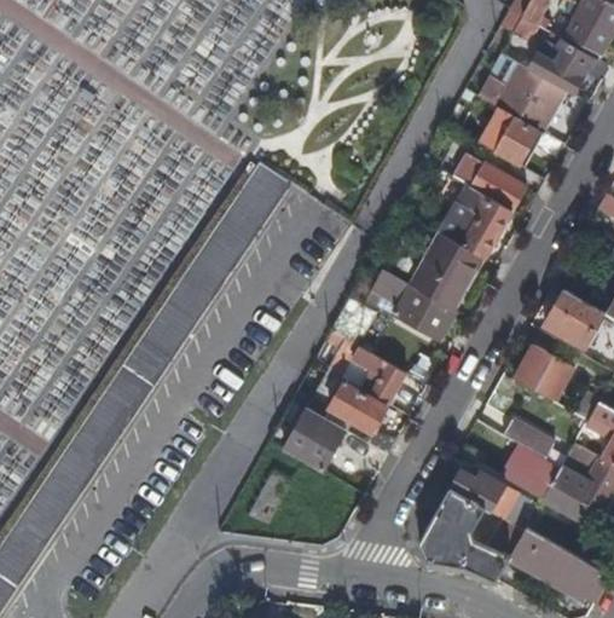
[(513,0),(509,7),(520,15),(527,0),(513,0)]
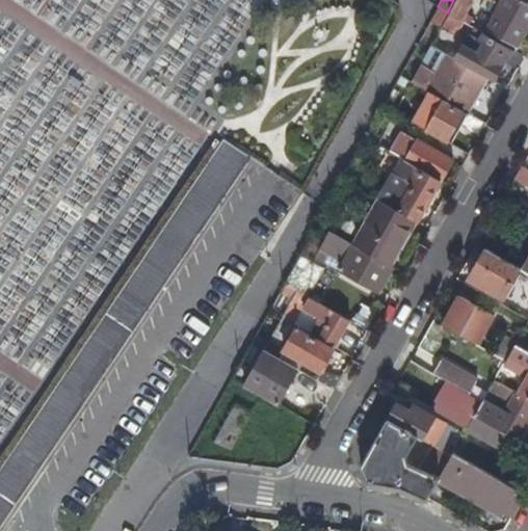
[(527,23),(527,5),(518,0),(500,0),(498,3),(492,0),(453,0),(447,12),(459,20),(473,28),(476,30),(480,24),(465,15),(471,0),(486,0),(487,0),(483,7),(492,12),(484,28),(498,35),(497,37),(515,48),(527,23)]
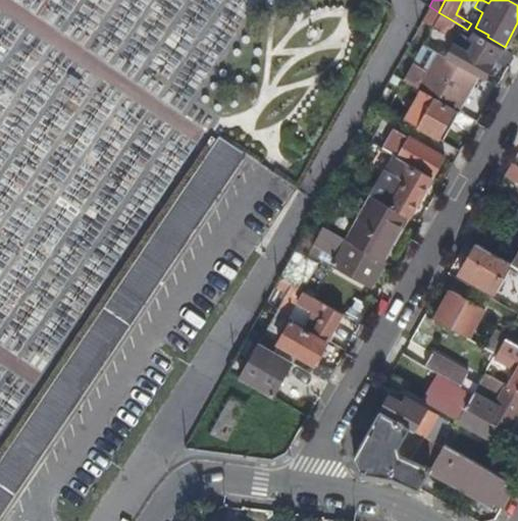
[(422,19),(431,25),(438,12),(429,6),(422,19)]
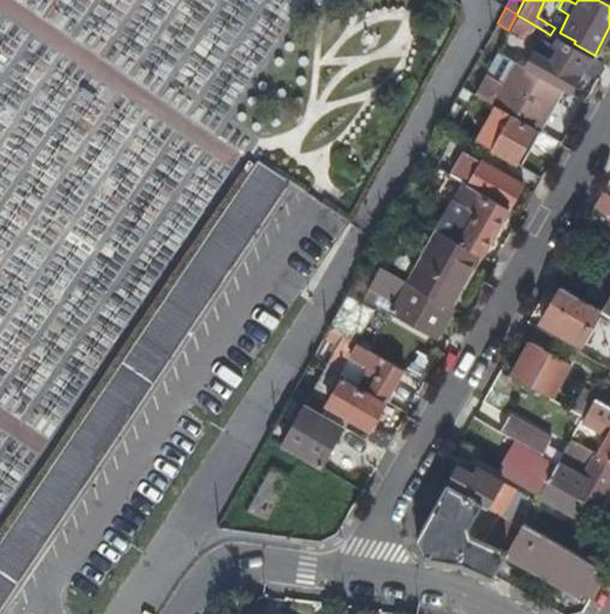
[(521,41),(531,23),(516,15),(508,30),(507,33),(521,41)]
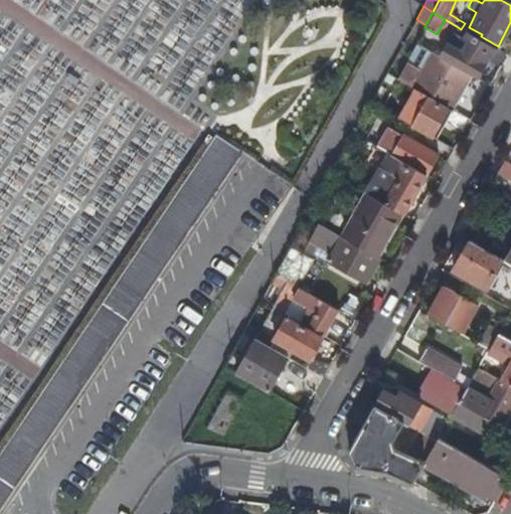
[(498,67),(505,55),(496,49),(466,31),(465,31),(461,29),(458,27),(448,43),(447,42),(439,56),(470,74),(476,77),(483,64),(478,61),(481,56),(498,67)]
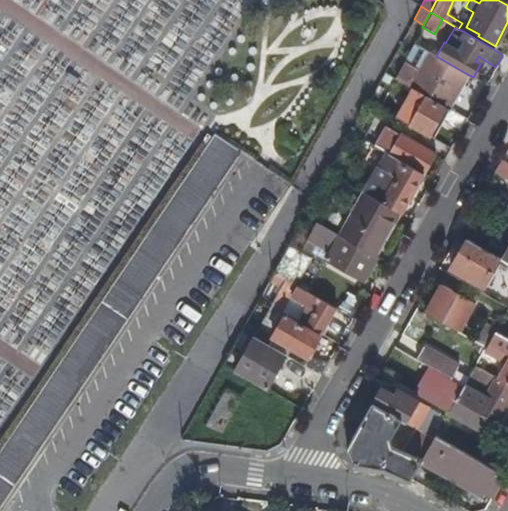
[(493,49),(495,46),(478,36),(479,34),(466,27),(463,31),(493,49)]
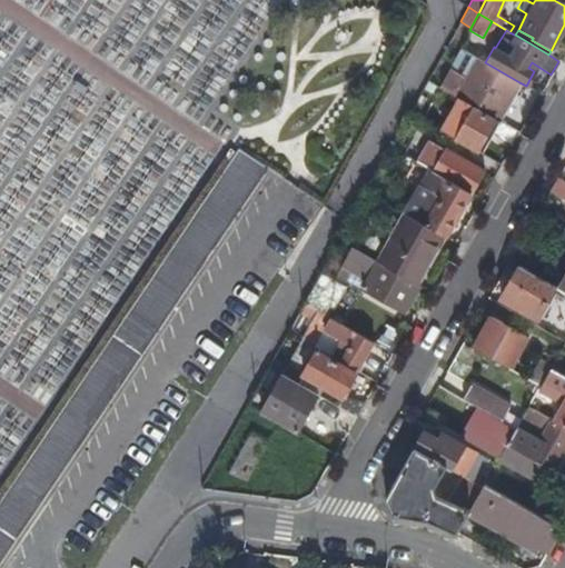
[(498,119),(519,82),(485,62),(477,58),(464,79),(447,69),(438,87),(457,98),(458,98),(463,101),(464,99),(498,119)]
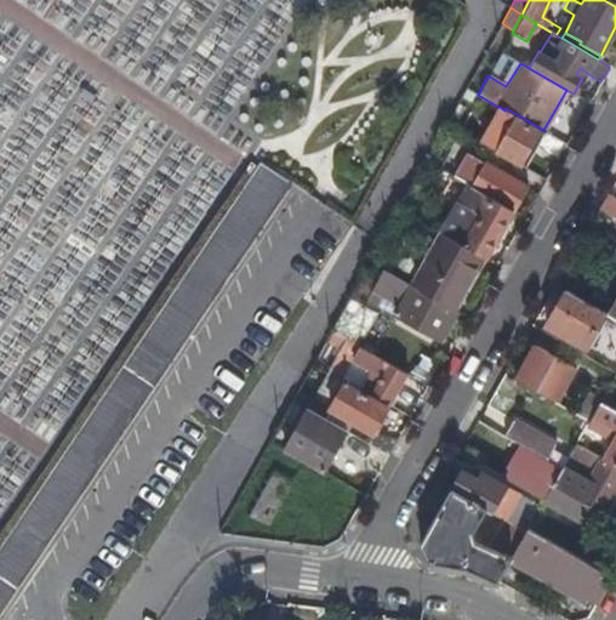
[(539,130),(505,111),(500,107),(498,107),(477,142),(517,165),(539,130)]
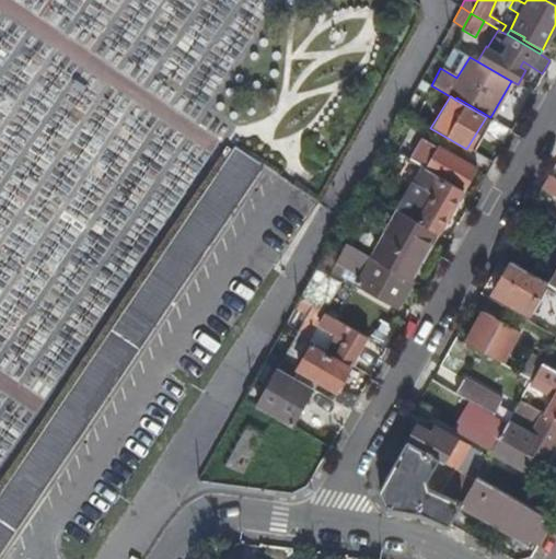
[(489,119),(486,117),(466,149),(470,151),(489,119)]
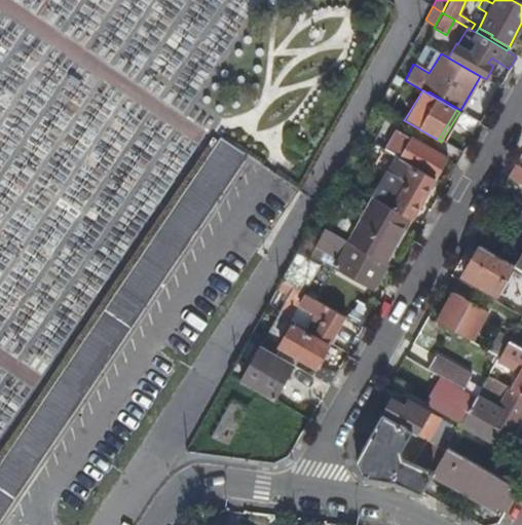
[(375,135),(364,128),(361,136),(371,142),(375,135)]
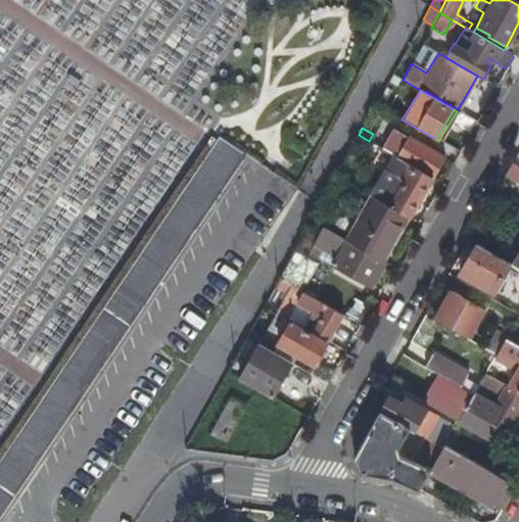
[(393,129),(382,148),(399,159),(431,178),(442,157),(393,129)]
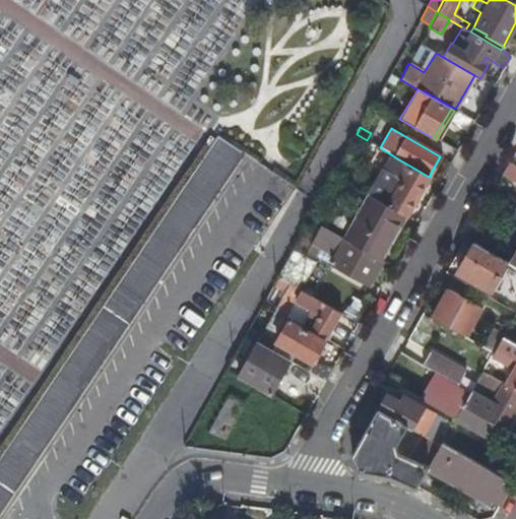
[(350,143),(362,149),(367,140),(357,134),(350,143)]
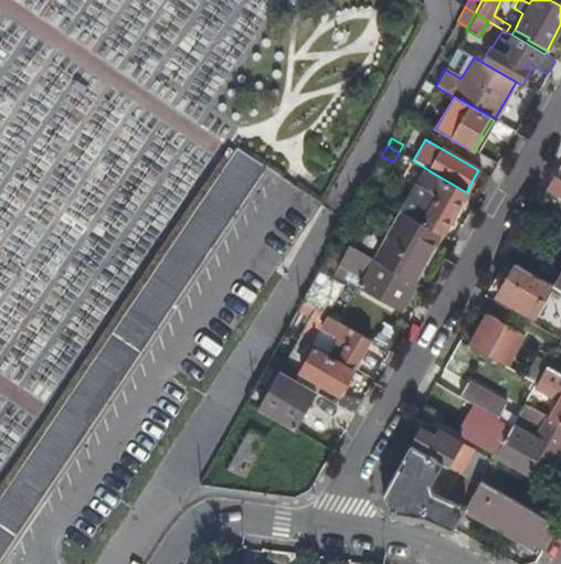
[(237,155),(0,502),(0,557),(263,172),(237,155)]
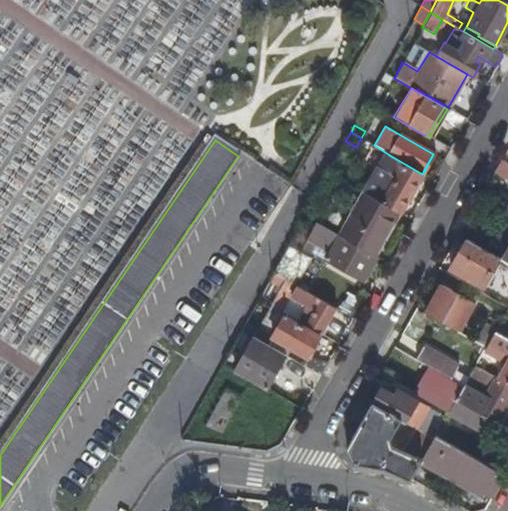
[(400,212),(422,174),(391,156),(369,195),(396,210),(400,212)]
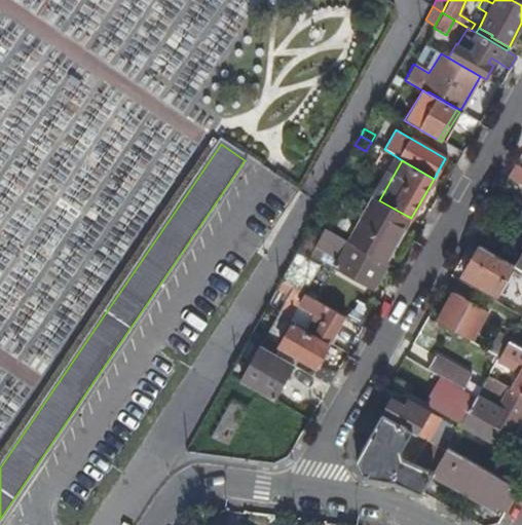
[(521,183),(521,169),(514,163),(507,175),(521,183)]
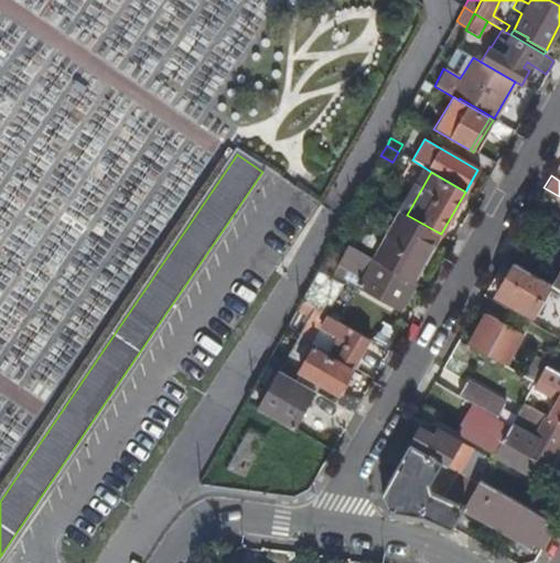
[(419,262),(437,231),(407,215),(401,212),(384,242),(381,241),(372,259),(402,277),(412,258),(419,262)]
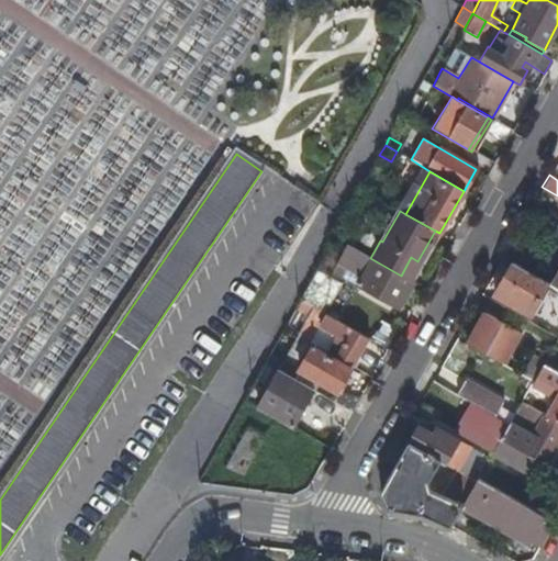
[(397,306),(411,281),(401,276),(370,258),(346,244),(338,257),(327,277),(336,282),(345,267),(360,277),(357,283),(397,306)]
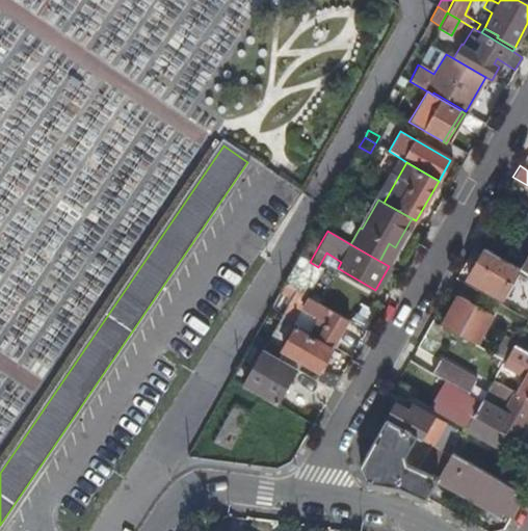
[(320,243),(309,237),(298,256),(310,262),(320,243)]
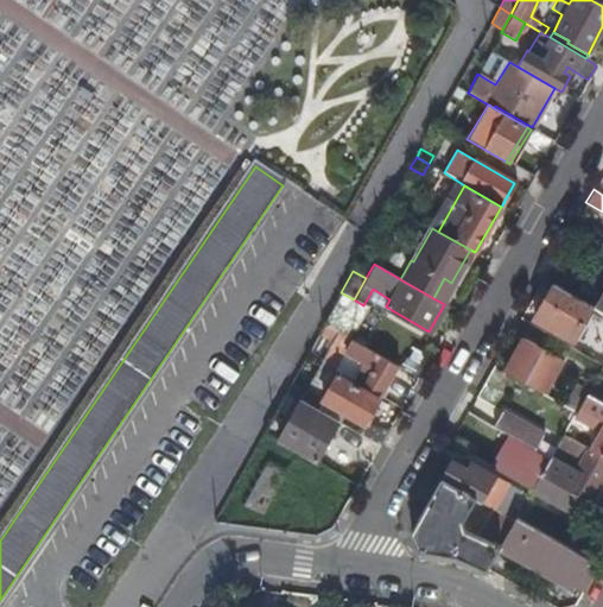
[(572,341),(591,307),(553,284),(533,318),(572,341)]
